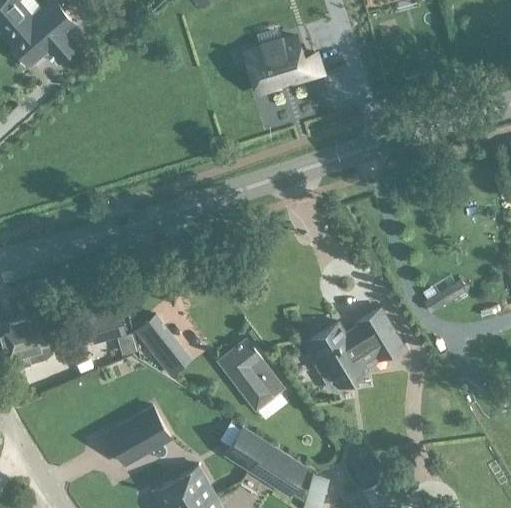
[(6,41),(16,53),(42,29),(33,19),(18,3),(20,0),(9,0),(0,8),(0,32),(7,41),(6,41)]
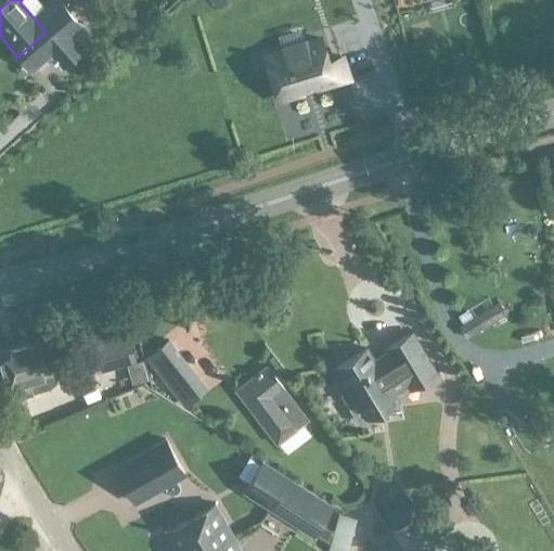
[(58,2),(39,17),(36,21),(46,31),(17,58),(34,75),(52,59),(63,71),(85,51),(75,39),(84,31),(58,2)]
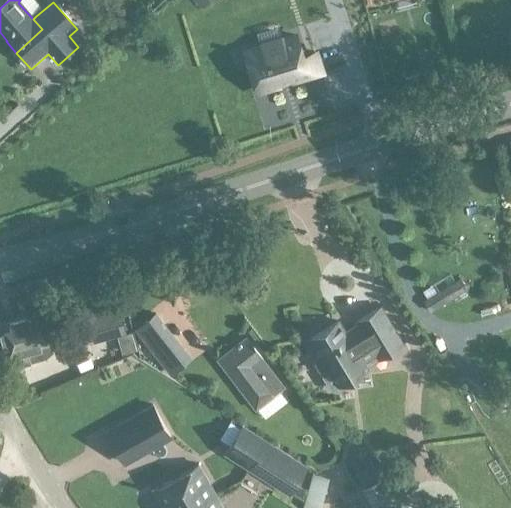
[(274,31),(278,43),(310,32),(306,20),(274,31)]
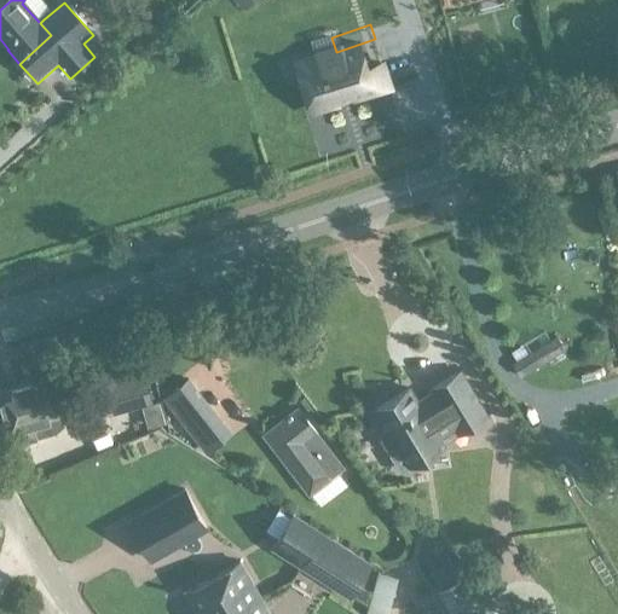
[(358,48),(299,68),(306,87),(304,88),(312,117),(340,108),(338,103),(352,98),(354,104),(390,92),(381,69),(367,74),(358,48)]
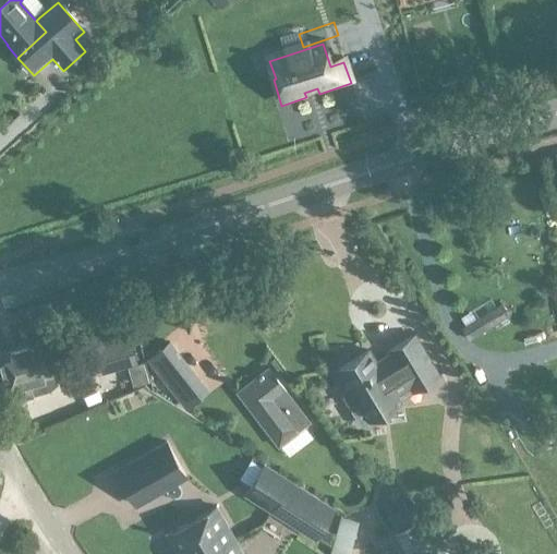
[(463,332),(470,345),(510,320),(504,308),(463,332)]
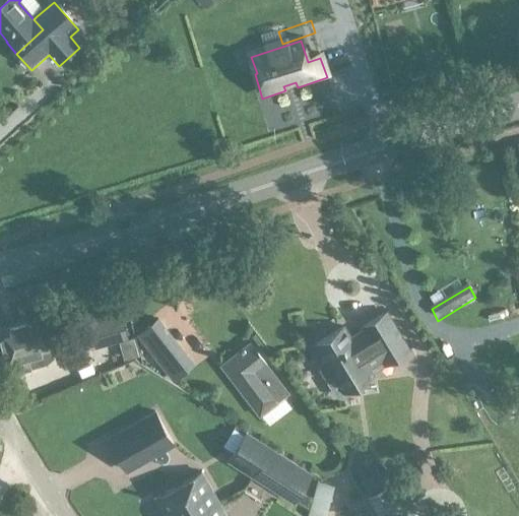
[(344,330),(317,347),(326,364),(323,367),(321,373),(325,380),(332,382),(335,379),(345,395),(374,378),(372,376),(368,369),(382,361),(386,368),(409,353),(387,317),(364,331),(366,334),(352,342),(344,330)]
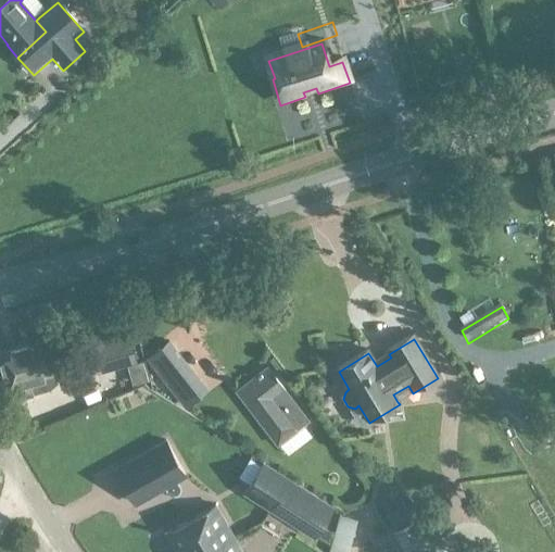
[(89,351),(97,378),(137,367),(134,353),(130,340),(89,351)]
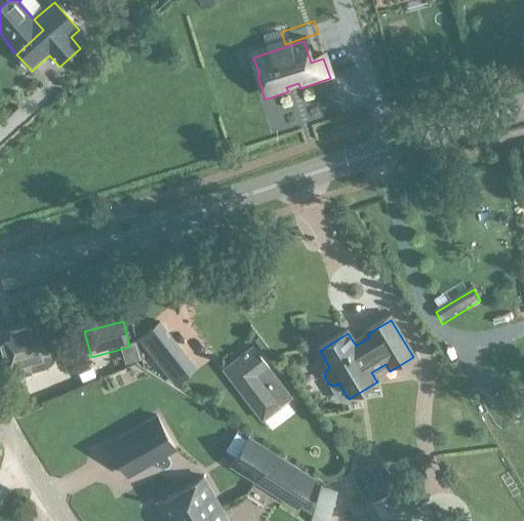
[(175,389),(198,371),(161,323),(138,341),(175,389)]
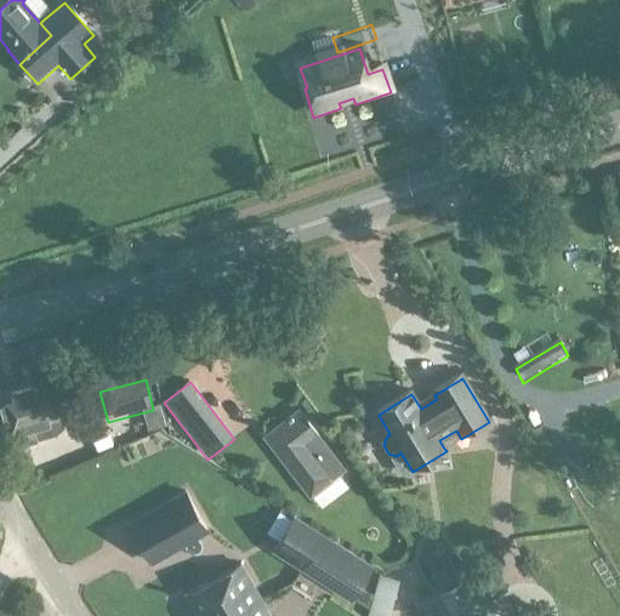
[(39,445),(34,429),(63,421),(52,383),(0,398),(0,401),(13,452),(39,445)]
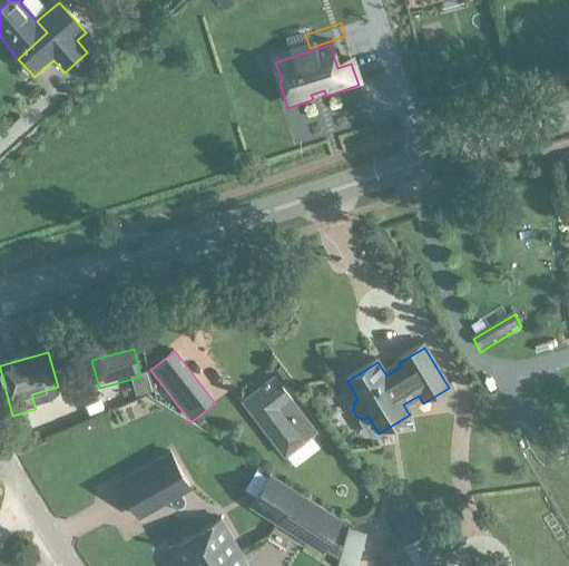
[(242,405),(285,460),(313,438),(319,433),(274,378),(272,381),(242,405)]
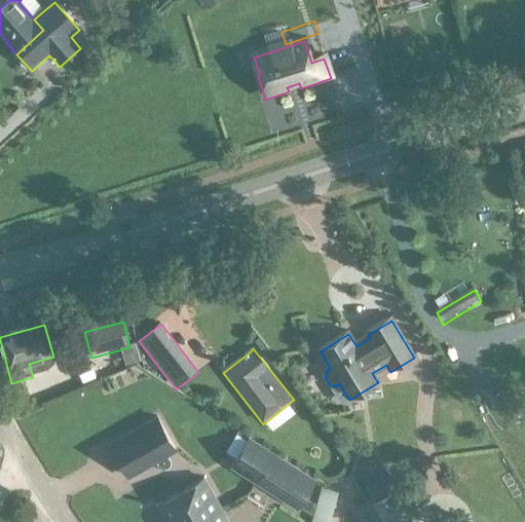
[(326,390),(311,402),(323,416),(337,406),(326,390)]
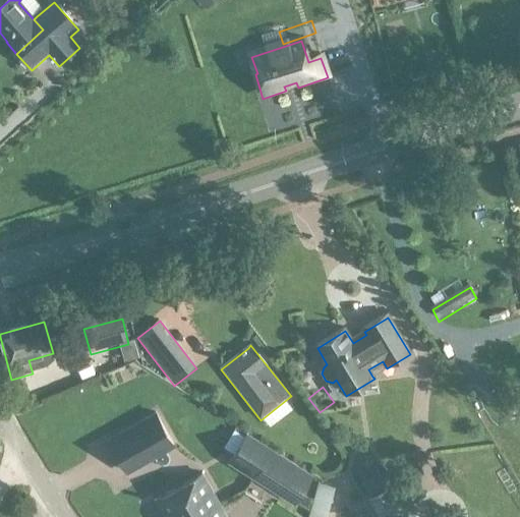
[(174,448),(156,416),(109,443),(127,474),(174,448)]
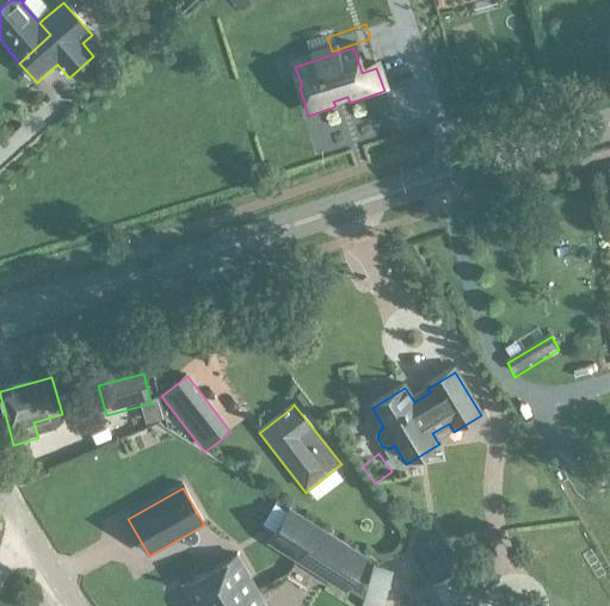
[(299,562),(319,531),(289,513),(270,544),(299,562)]
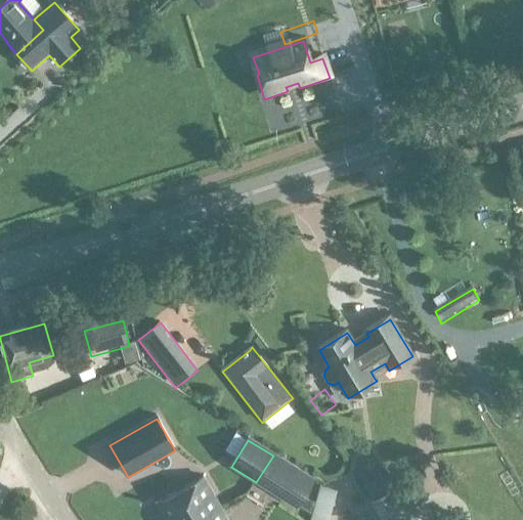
[(273,456),(256,482),(284,501),(293,486),(305,494),(313,481),(273,456)]
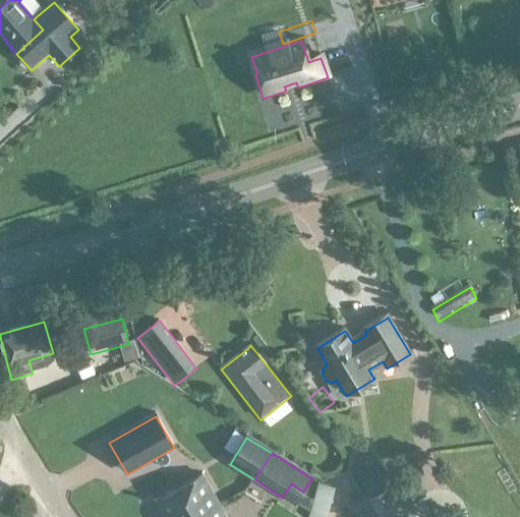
[(205,516),(220,508),(203,477),(157,503),(165,516),(205,516)]
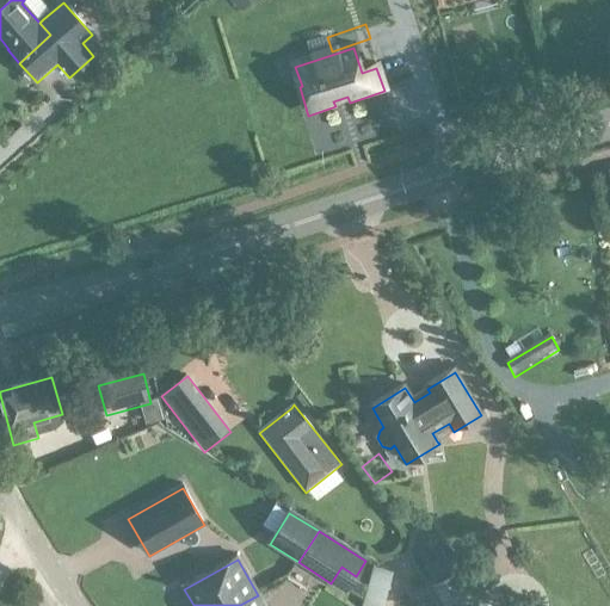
[(476,605),(468,592),(457,574),(433,587),(443,605),(476,605)]
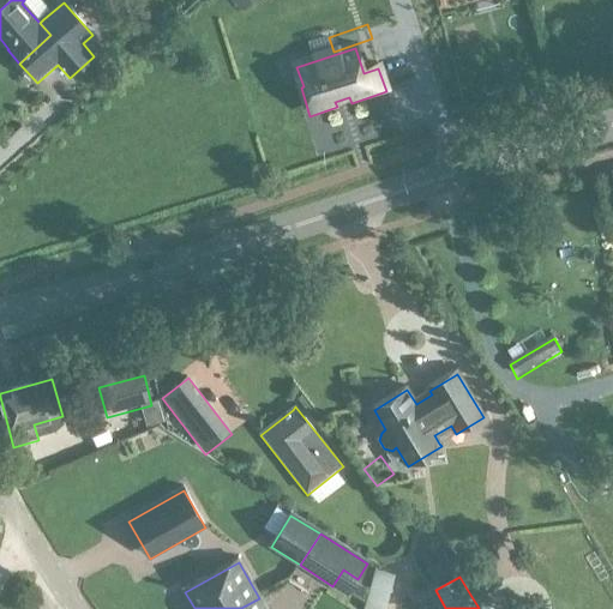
[(386,586),(378,608),(407,608),(413,596),(386,586)]
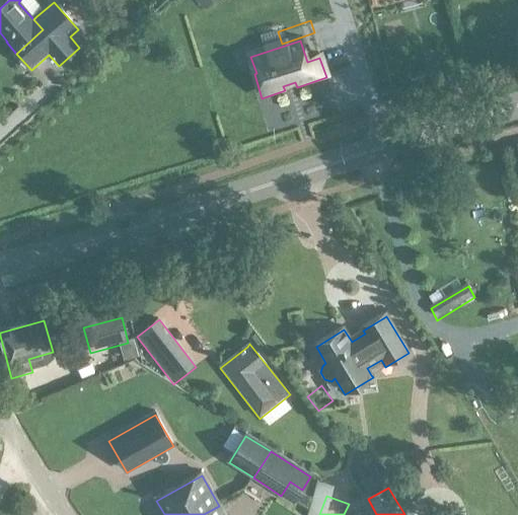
[(224,514),(219,506),(204,514),(224,514)]
